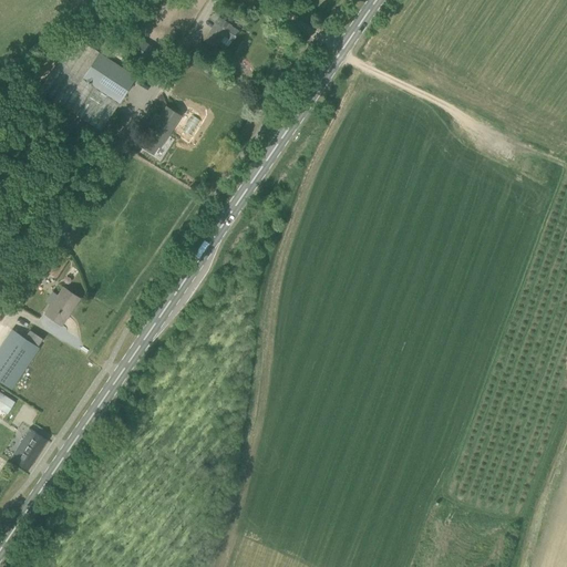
[(230,24),(219,18),(205,40),(216,48),(224,34),(233,40),(238,31),(229,26),(230,24)]
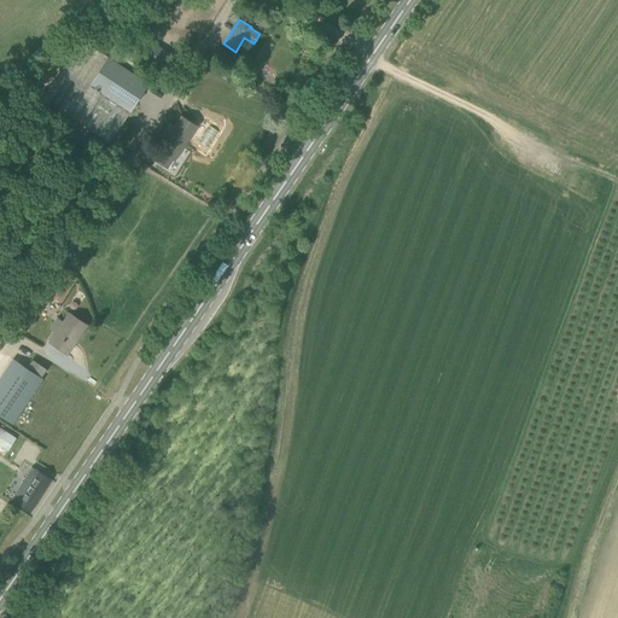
[(42,98),(71,117),(70,118),(82,124),(111,143),(130,112),(91,86),(109,58),(82,40),(42,98)]
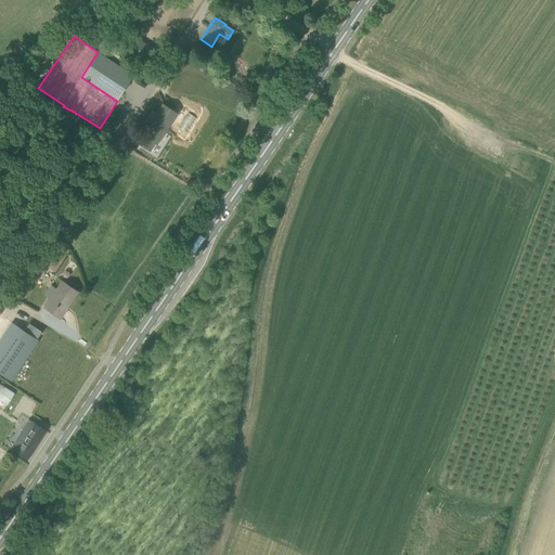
[(143,62),(152,49),(136,37),(127,50),(143,62)]
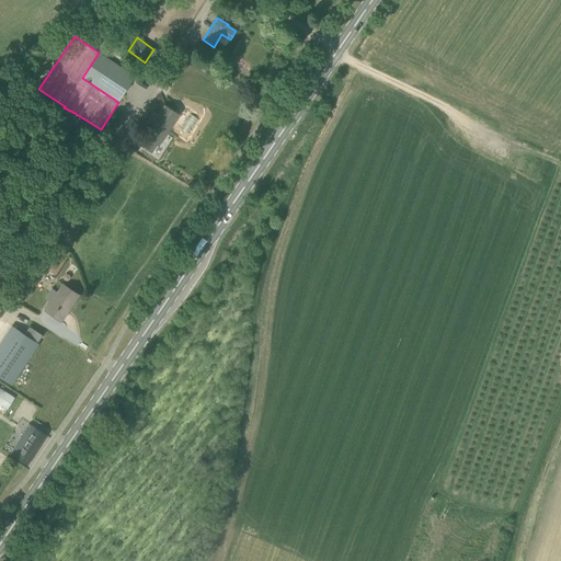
[(82,78),(118,102),(135,77),(99,53),(82,78)]
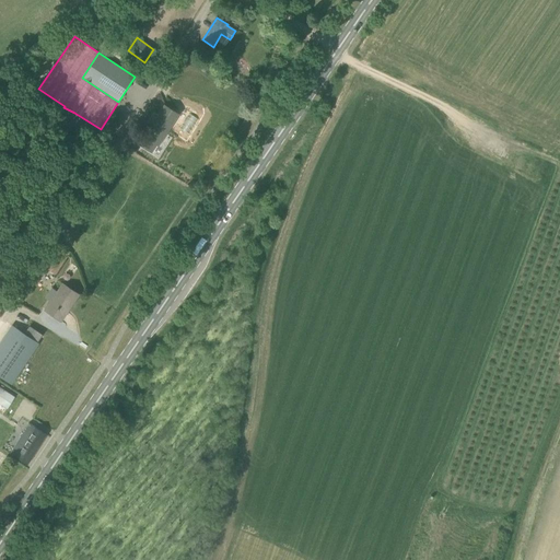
[(146,137),(140,144),(150,151),(154,143),(159,146),(178,114),(165,106),(146,137)]
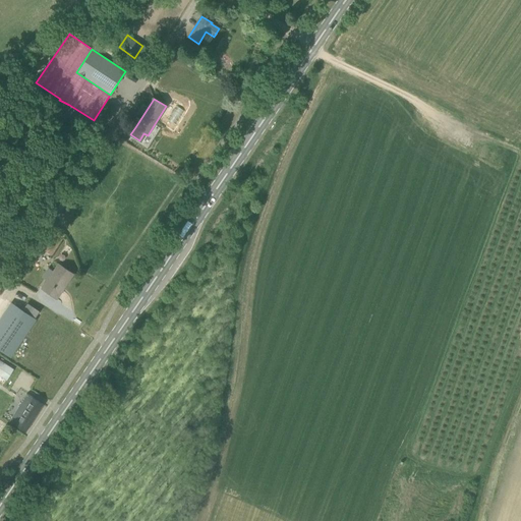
[(57,248),(63,238),(65,234),(56,228),(43,249),(52,255),(57,248)]
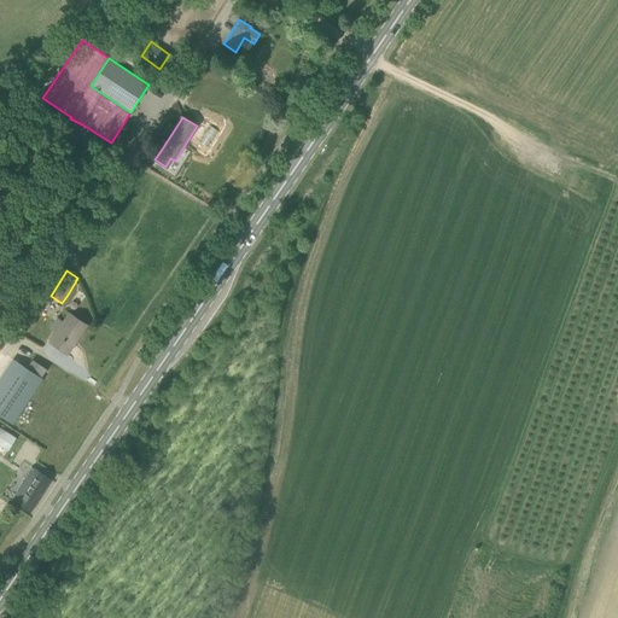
[(88,325),(69,313),(50,343),(69,355),(88,325)]
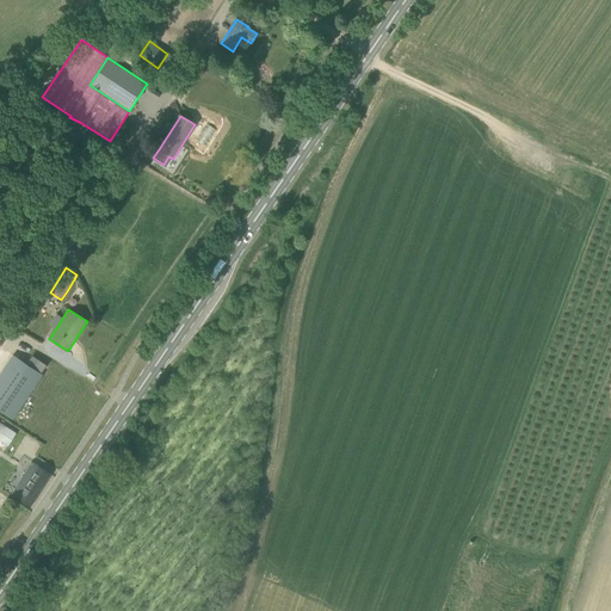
[(42,375),(13,356),(0,375),(0,409),(13,419),(42,375)]
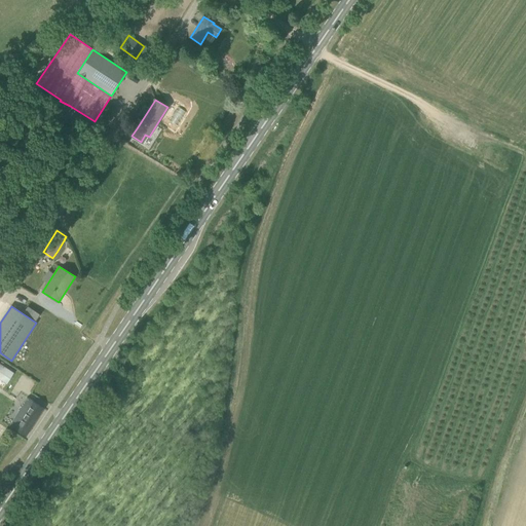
[(44,408),(28,398),(9,426),(26,437),(44,408)]
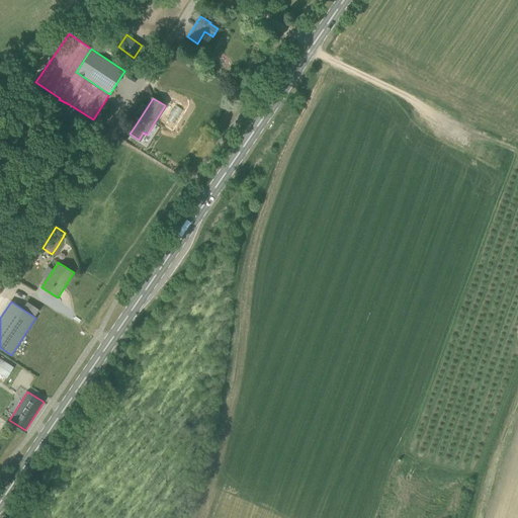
All buildings are outlined.
